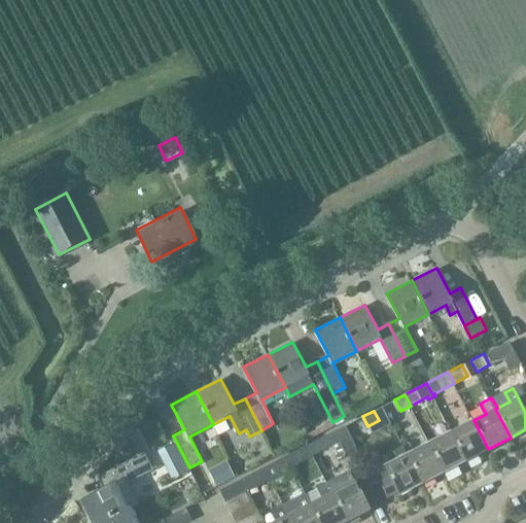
[(474,420),(452,431),(466,460),(488,449),(474,420)]
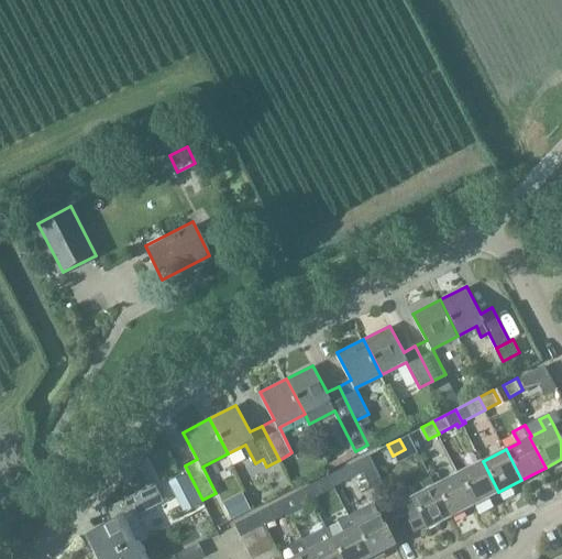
[(376,464),(371,453),(353,462),(359,473),(376,464)]
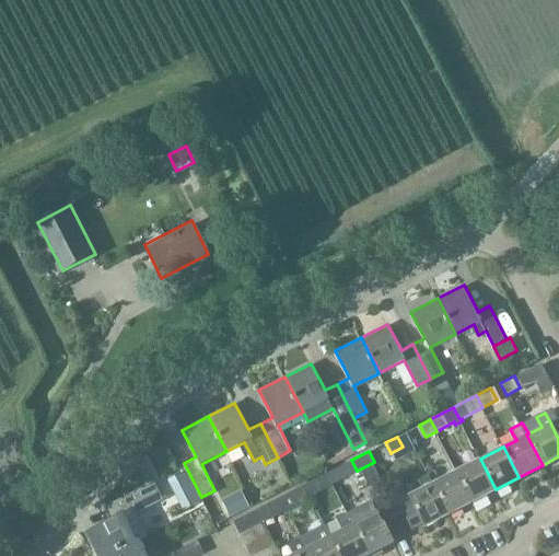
[(480,459),(456,471),(473,501),(496,489),(480,459)]
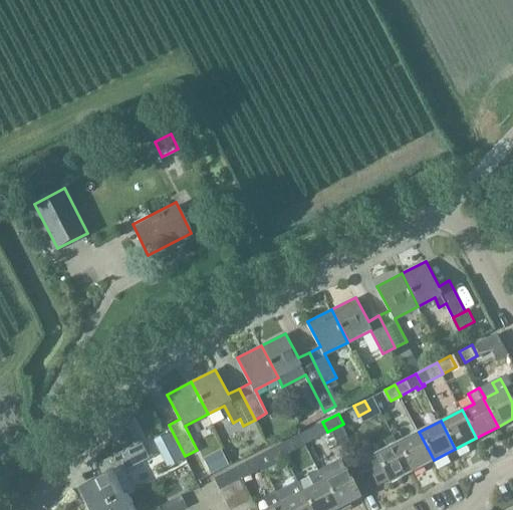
[(300,433),(305,443),(327,432),(322,422),(300,433)]
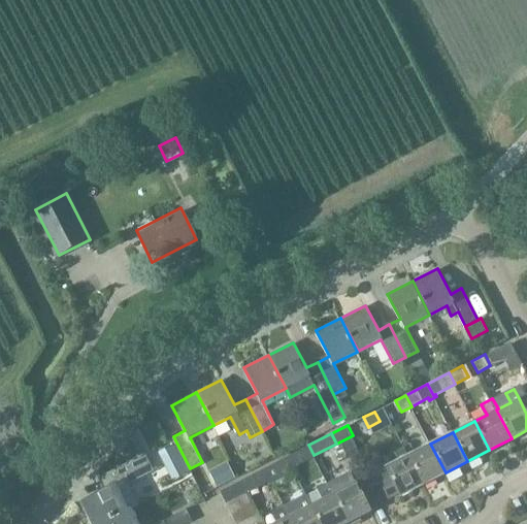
[(409,454),(408,455),(423,484),(446,472),(430,444),(409,454)]
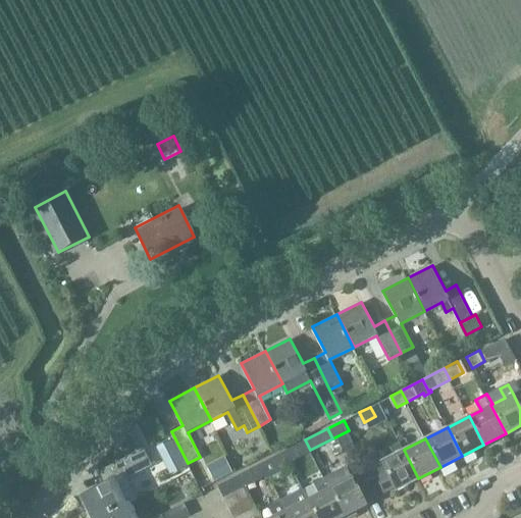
[(290,460),(310,450),(305,439),(283,451),(289,461),(290,460)]
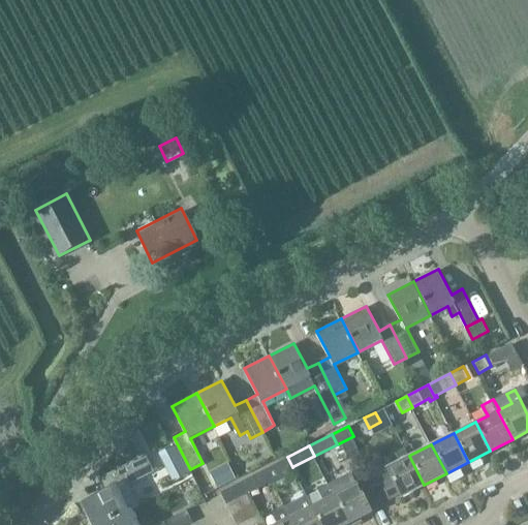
[(392,476),(381,482),(390,497),(400,492),(402,496),(424,485),(409,456),(410,455),(406,446),(397,452),(401,460),(386,467),(392,476)]
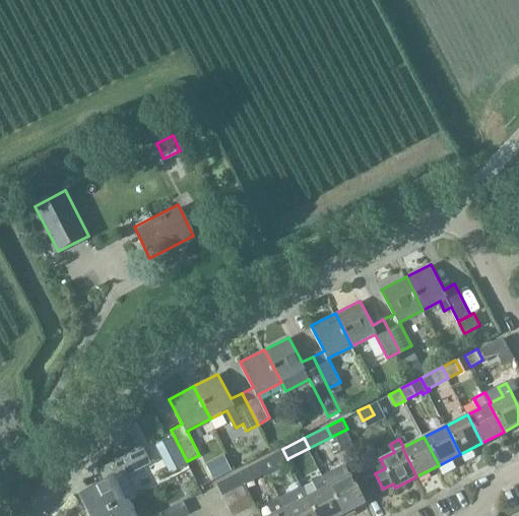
[(144,445),(131,451),(100,467),(106,479),(80,493),(91,515),(93,515),(127,500),(137,494),(127,474),(152,461),(144,445)]
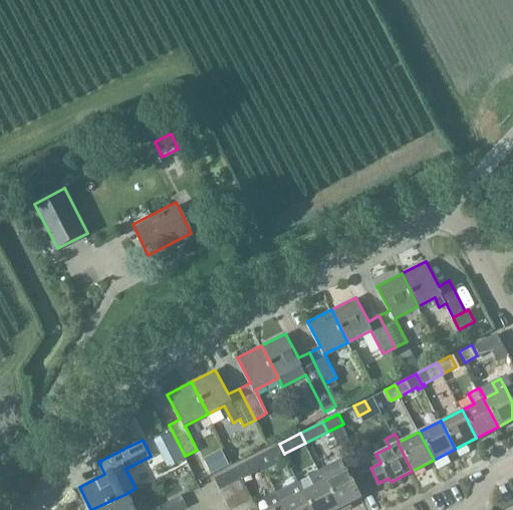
[(264,464),(266,469),(287,458),(285,453),(284,454),(279,444),(257,455),(262,465),(264,464)]
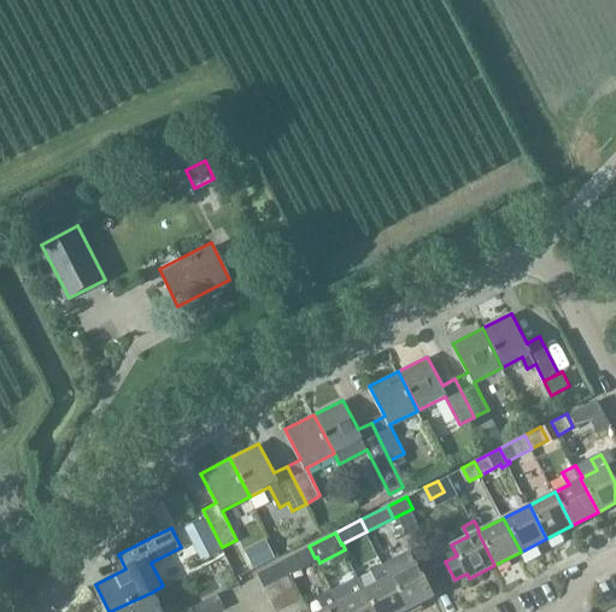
[(283,559),(289,571),(315,558),(309,546),(283,559)]
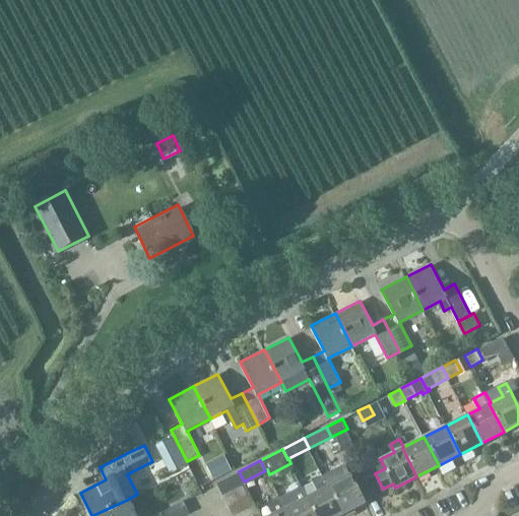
[(345,465),(323,476),(328,486),(343,515),(365,503),(350,474),(345,465)]
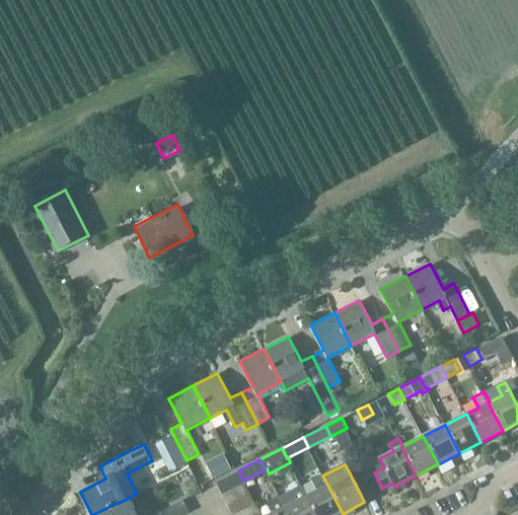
[(238,470),(216,483),(222,493),(243,482),(243,481),(238,470)]
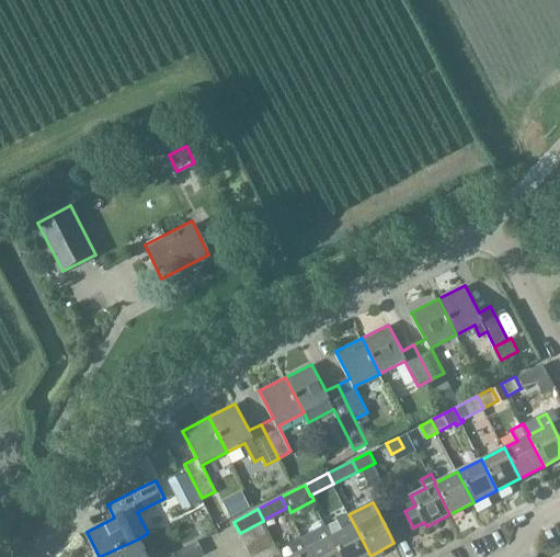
[(345,530),(331,536),(341,556),(366,556),(370,556),(354,524),(349,514),(340,520),(345,530)]
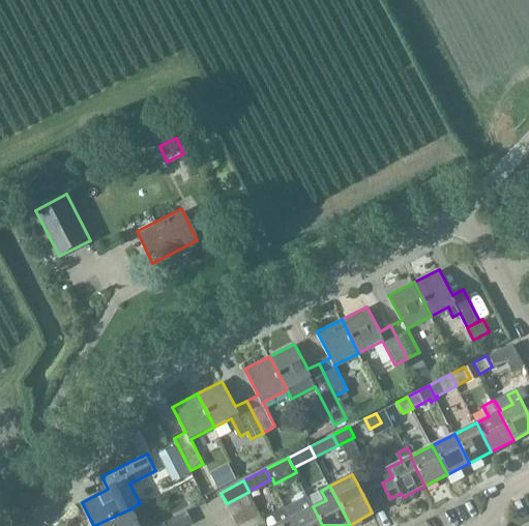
[(248,492),(227,503),(232,515),(255,503),(248,492)]
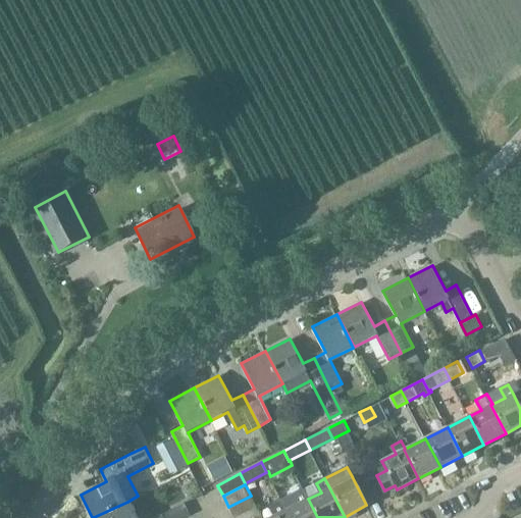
[(303,489),(281,501),(285,511),(290,517),(317,517),(308,499),(303,489)]
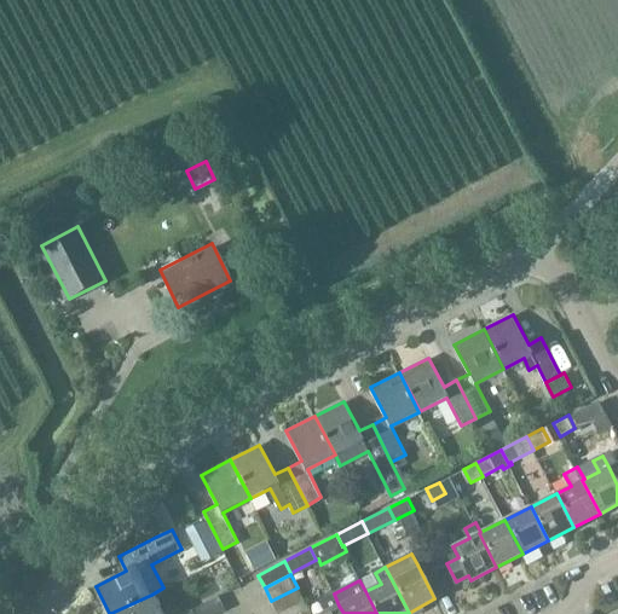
[(298,588),(271,601),(278,613),(305,600),(298,588)]
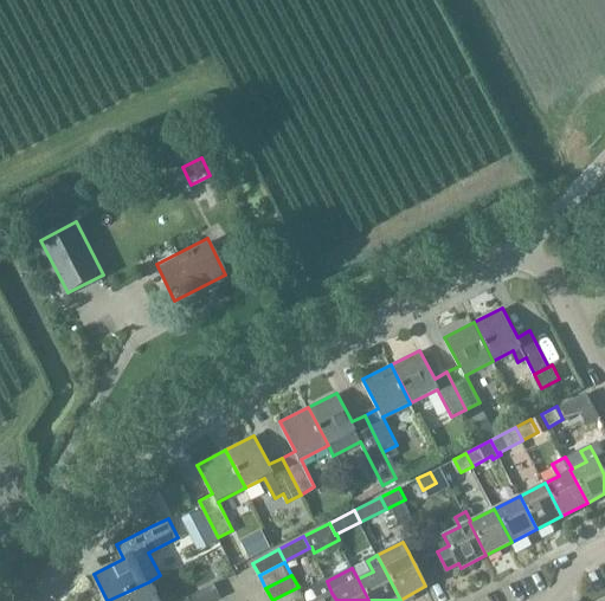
[(320,599),(314,600),(336,600),(332,593),(327,581),(314,587),(320,599)]
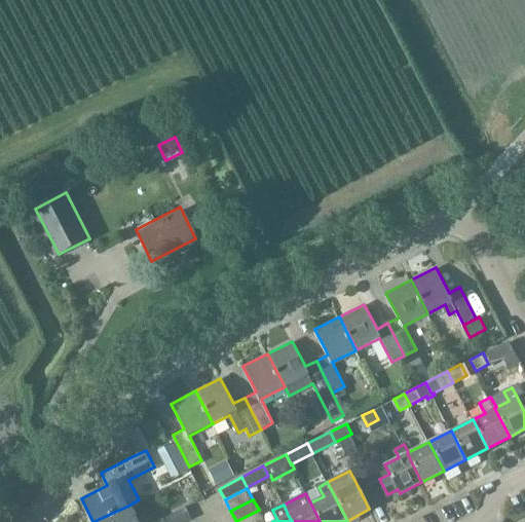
[(128,506),(95,521),(185,521),(192,519),(186,507),(163,518),(154,521),(145,521),(143,517),(136,520),(128,506)]
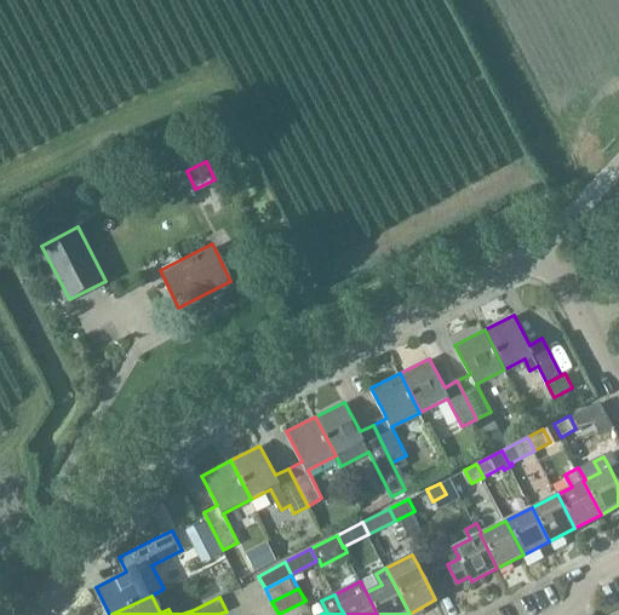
[(305,601),(279,614),(278,614),(309,614),(311,614),(305,601)]
